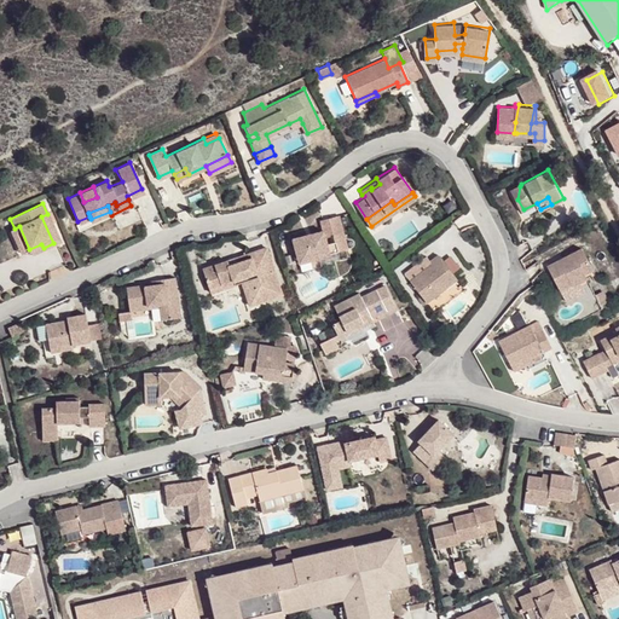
[(41,217),(53,243),(59,241),(47,214),(41,217)]
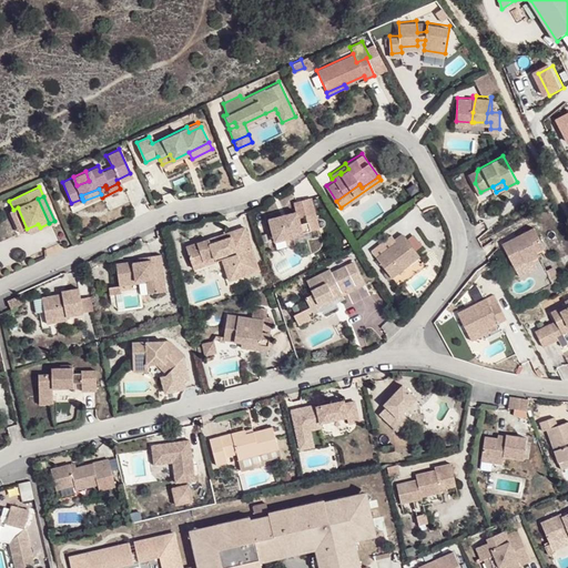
[(302,232),(301,231),(298,223),(296,216),(304,214),(306,222),(316,219),(310,196),(292,201),(295,211),(267,219),(274,240),(302,232)]
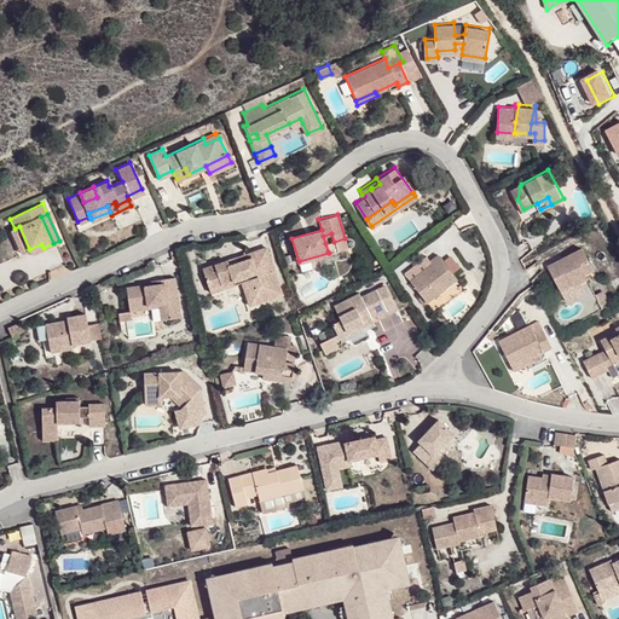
[(19,226),(15,229),(10,231),(19,253),(32,254),(44,248),(41,244),(29,249),(19,226)]
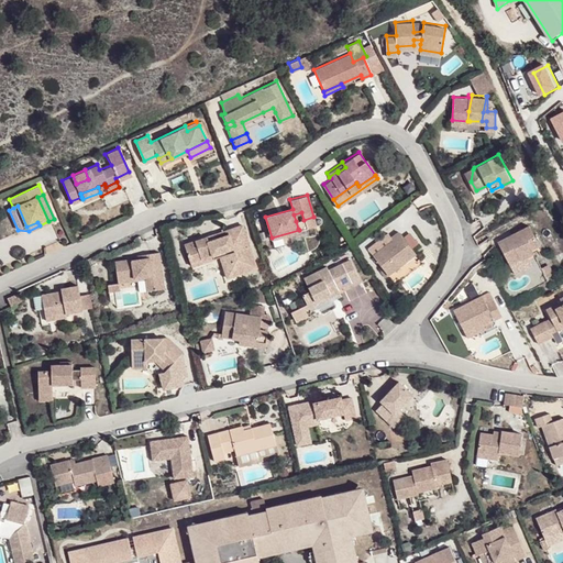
[(509,262),(520,256),(518,254),(532,246),(539,243),(529,223),(498,240),(509,262)]
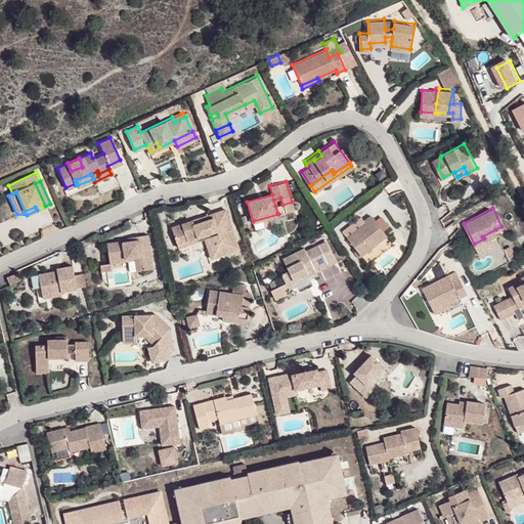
[(212,244),(215,256),(236,249),(223,209),(210,214),(211,218),(200,222),(191,224),(190,220),(170,226),(177,247),(202,239),(212,234),(215,243),(212,244)]
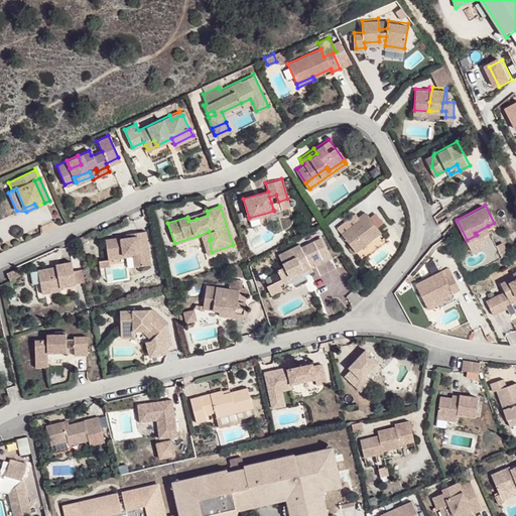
[(338,229),(356,252),(381,234),(364,213),(358,219),(356,215),(338,229)]
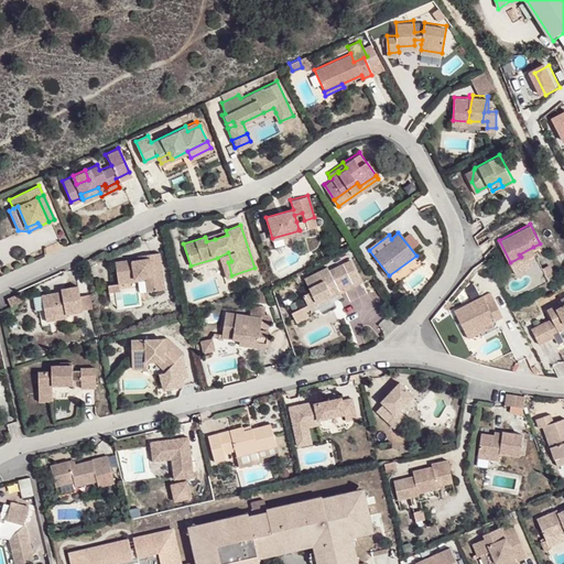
[(519,255),(521,257),(522,259),(537,251),(533,247),(519,255)]
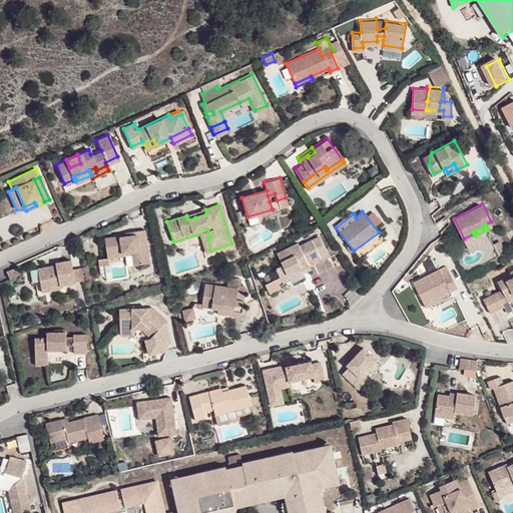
[(103,237),(104,254),(130,251),(130,254),(132,265),(148,263),(143,228),(131,230),(131,235),(118,236),(118,235),(110,235),(110,236),(103,237)]
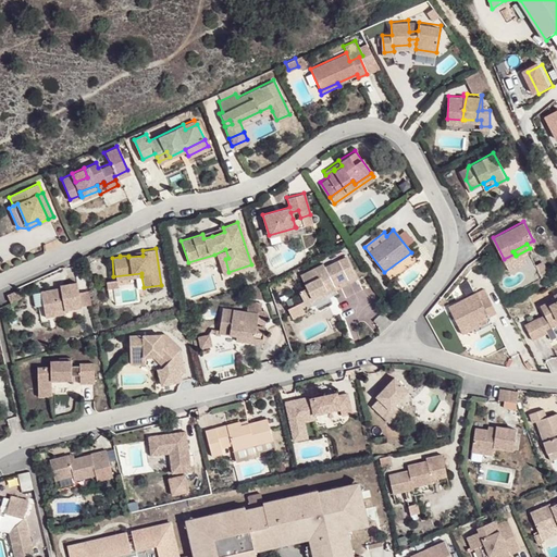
[(222,274),(229,272),(225,259),(229,258),(225,249),(214,255),(222,274)]
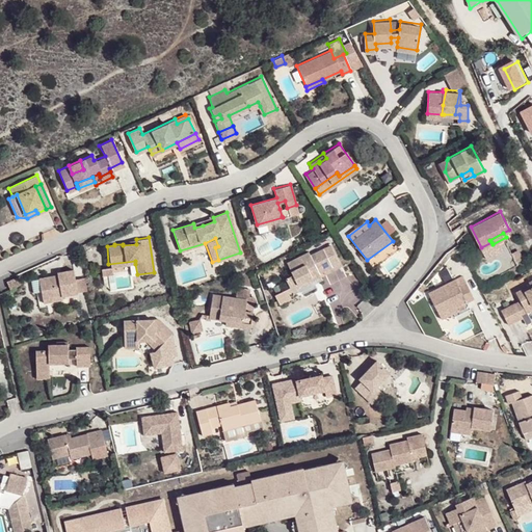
[(523,260),(517,251),(511,255),(507,247),(496,254),(505,270),(523,260)]
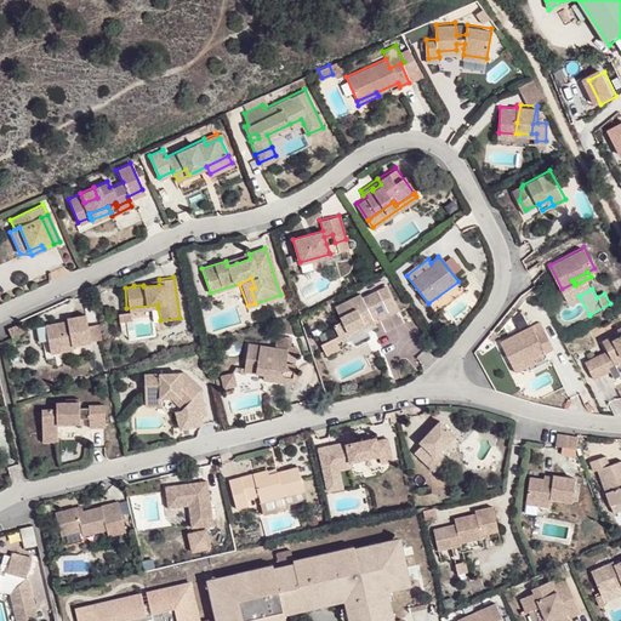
[(368,295),(370,301),(375,311),(377,317),(388,311),(398,306),(391,290),(380,295),(379,290),(368,295)]
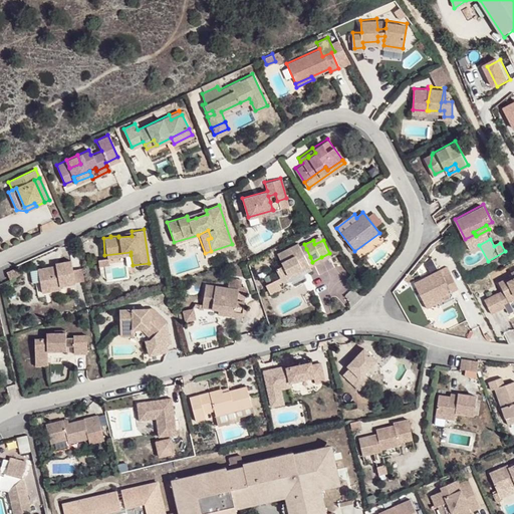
[(305,259),(302,251),(298,244),(277,254),(282,265),(275,269),(281,280),(289,277),(287,274),(301,267),(302,270),(309,266),(305,259)]
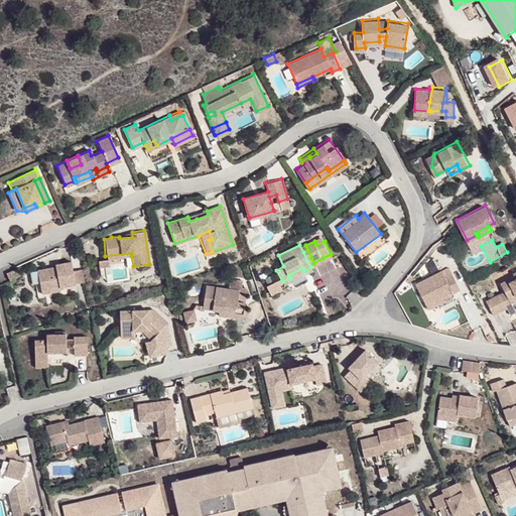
[(105,256),(96,257),(97,266),(107,265),(106,259),(105,256)]
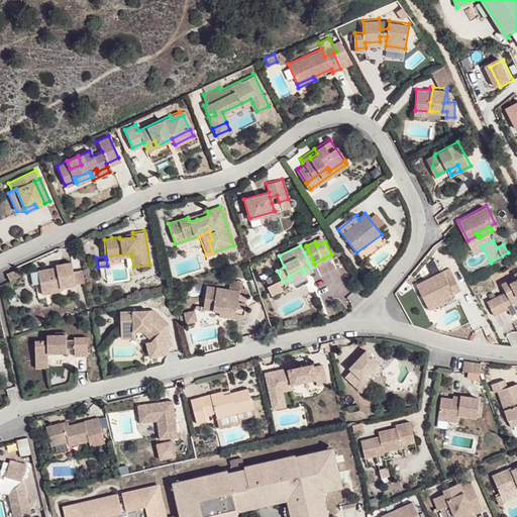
[(34,273),(37,292),(58,288),(72,286),(69,264),(53,266),(53,269),(34,273)]
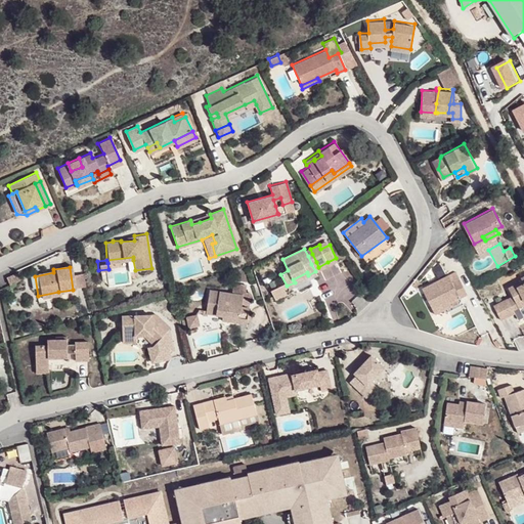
[(17,279),(14,272),(4,277),(7,285),(17,279)]
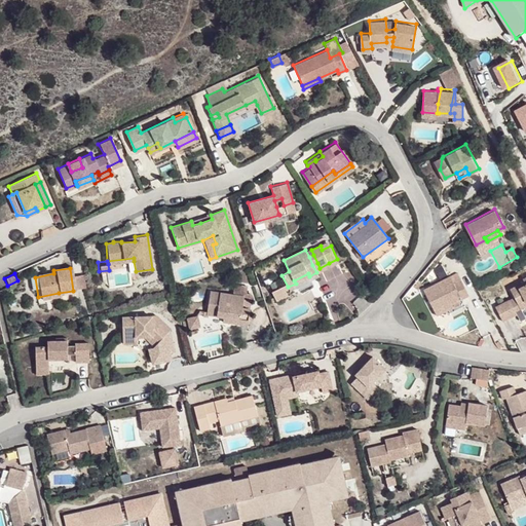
[(296,284),(309,276),(308,273),(294,280),(296,284)]
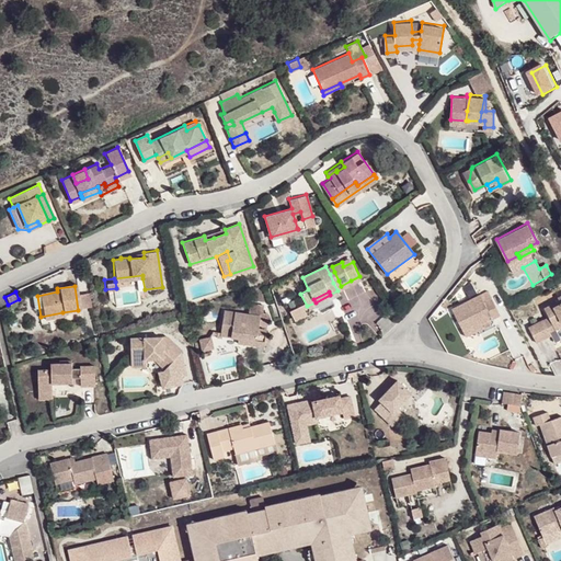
[(560,295),(560,297),(560,299),(547,308),(550,316),(554,324),(560,321),(560,295)]
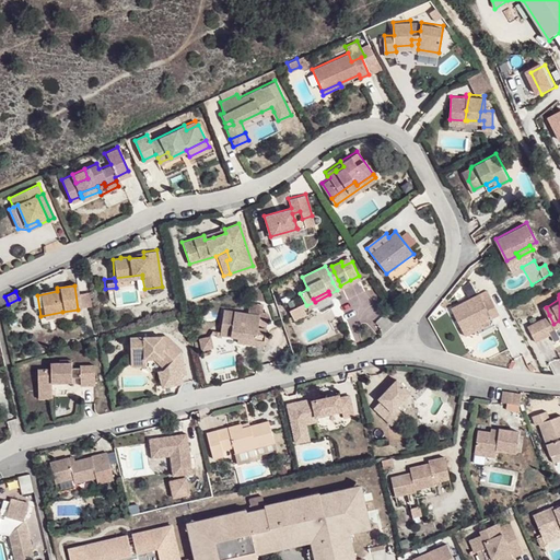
[(489,316),(490,319),(499,315),(490,299),(483,302),(479,295),(451,308),(461,329),(489,316)]
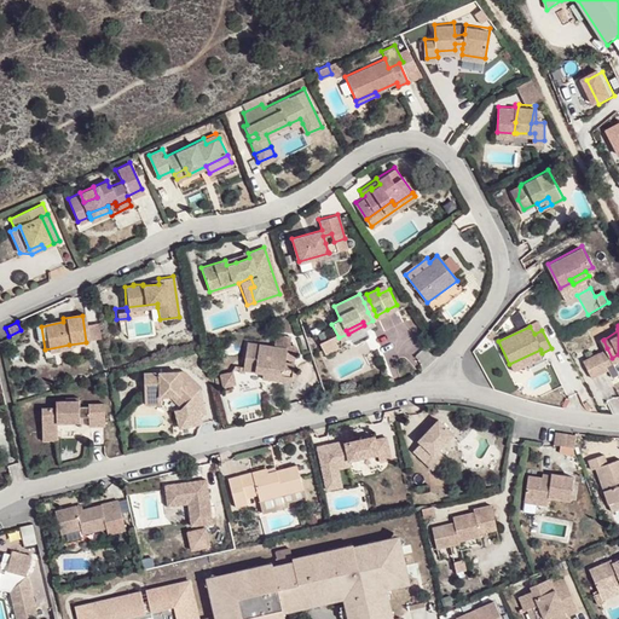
[(337,346),(331,335),(318,341),(320,348),(316,351),(318,354),(322,353),(337,346)]
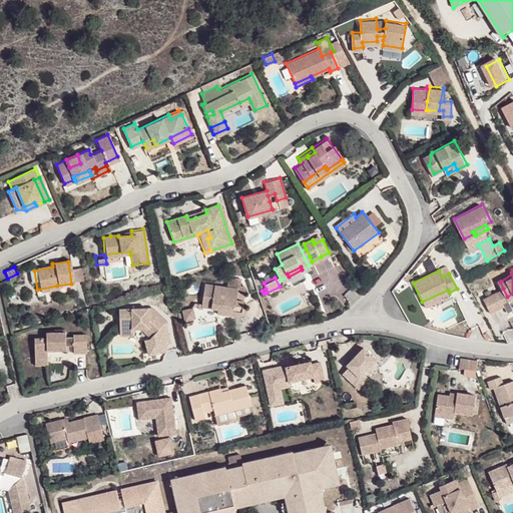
[(199,308),(215,310),(232,313),(231,317),(239,318),(242,302),(234,301),(234,298),(242,299),(244,288),(235,287),(235,289),(203,285),(199,308)]
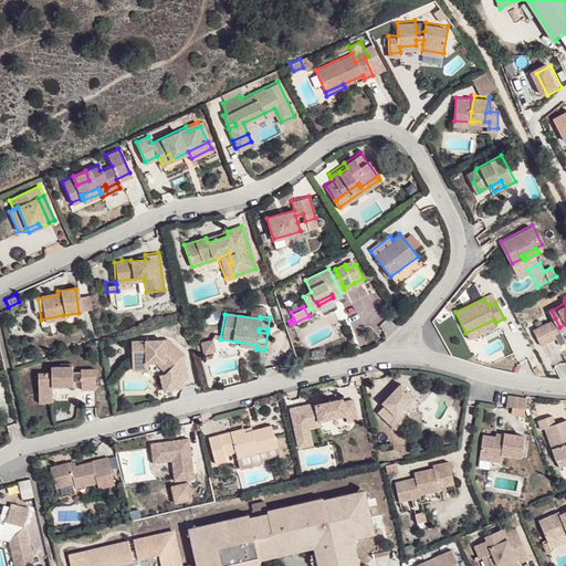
[(565,324),(559,327),(555,318),(549,321),(556,334),(565,328),(565,324)]
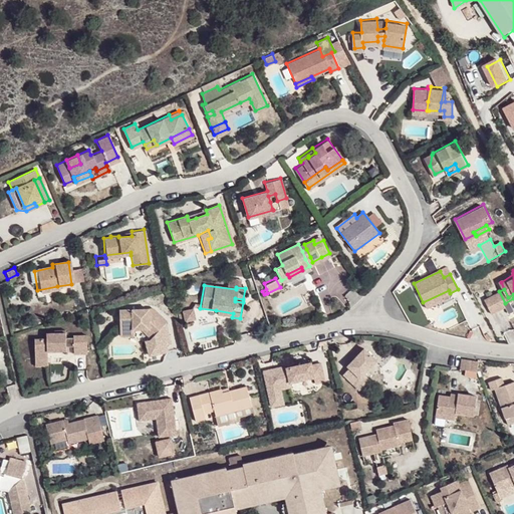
[(441,298),(450,293),(449,290),(423,302),(427,309),(443,301),(441,298)]
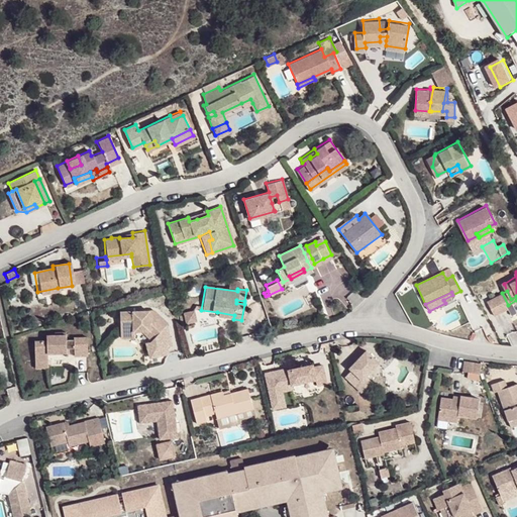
[(508,305),(502,293),(489,299),(496,315),(509,308),(508,305)]
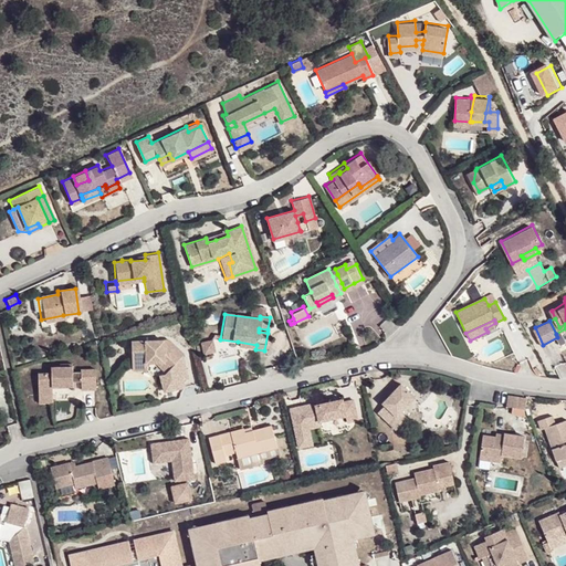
[(130,367),(145,367),(146,363),(154,364),(165,375),(182,356),(167,341),(130,342),(130,367)]
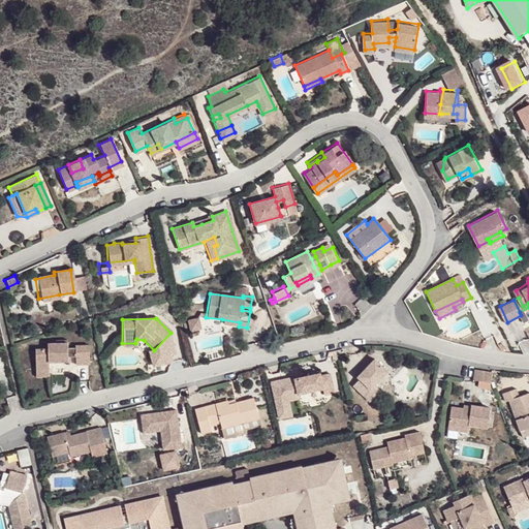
[(188,324),(181,325),(182,330),(189,328),(190,333),(199,330),(197,319),(187,321),(188,324)]
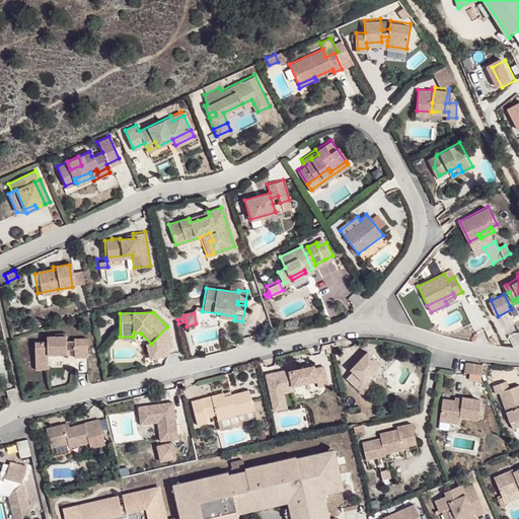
[(33,364),(47,364),(47,357),(65,355),(65,352),(73,352),(72,358),(85,358),(85,341),(72,341),(72,343),(64,344),(64,335),(54,335),(53,339),(46,339),(46,344),(32,345),(33,364)]
